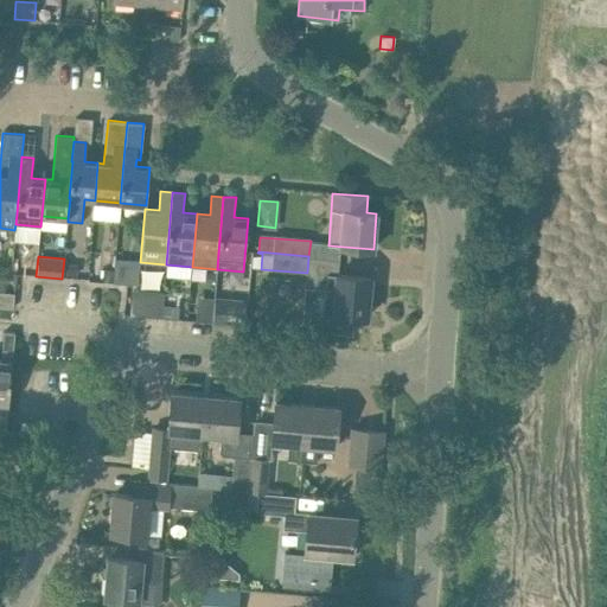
[(76,275),(77,264),(68,264),(66,275),(76,275)]
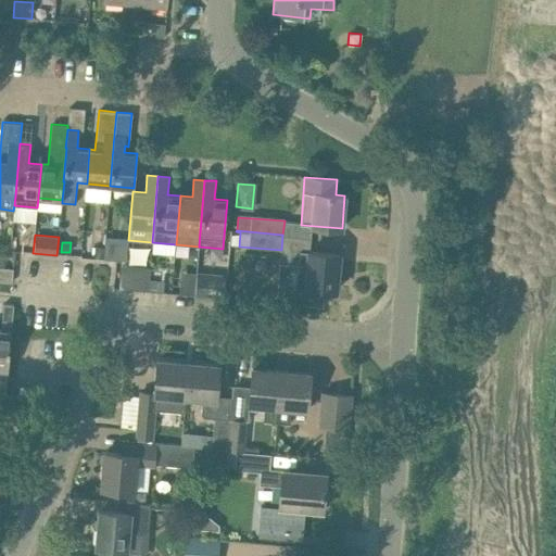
[(95,257),(103,257),(104,247),(95,247),(95,257)]
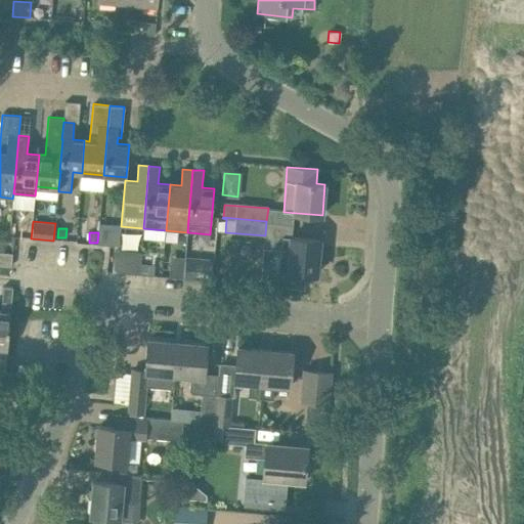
[(264,247),(262,268),(268,269),(266,284),(303,288),(304,273),(316,274),(319,239),(292,236),(281,235),(280,248),(264,247)]
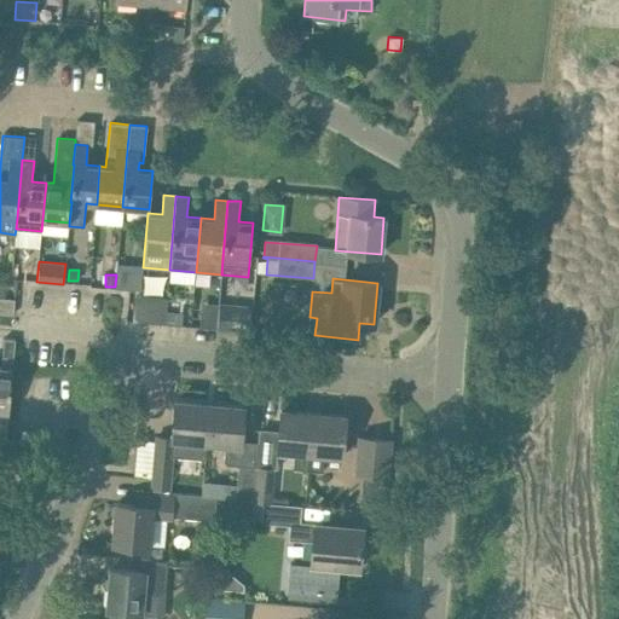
[(165,324),(167,300),(151,299),(149,322),(165,324)]
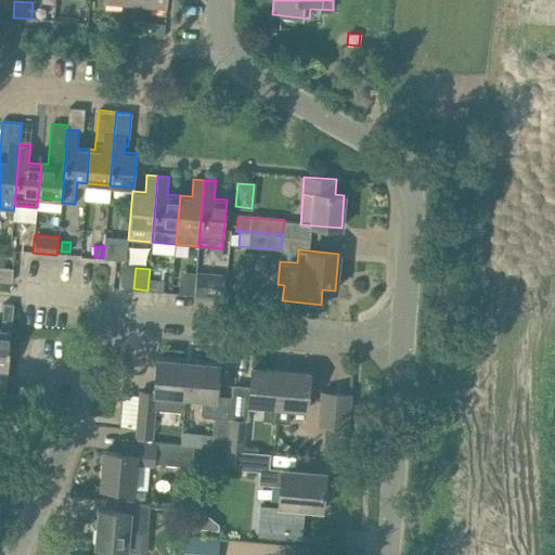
[(194,295),(223,297),(226,280),(196,278),(194,294),(194,295)]
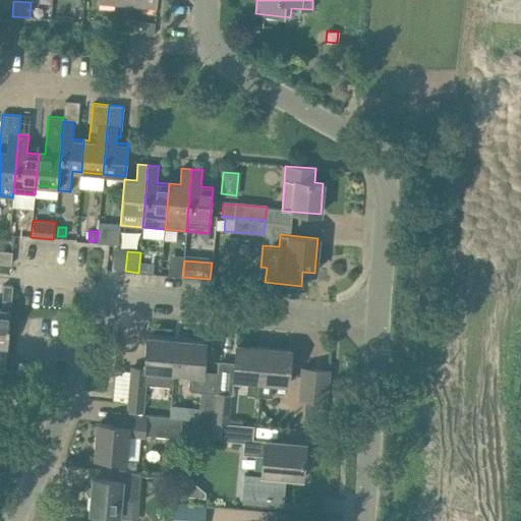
[(0,345),(7,346),(12,286),(3,285),(1,310),(0,309),(0,345)]
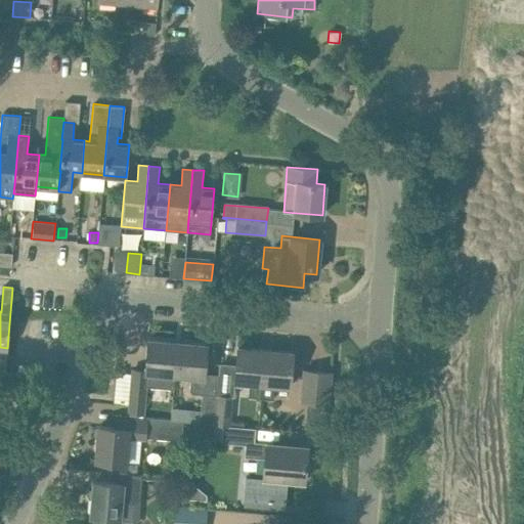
[(129,411),(143,413),(146,386),(173,389),(174,376),(175,376),(178,342),(148,339),(145,370),(132,369),(129,411)]
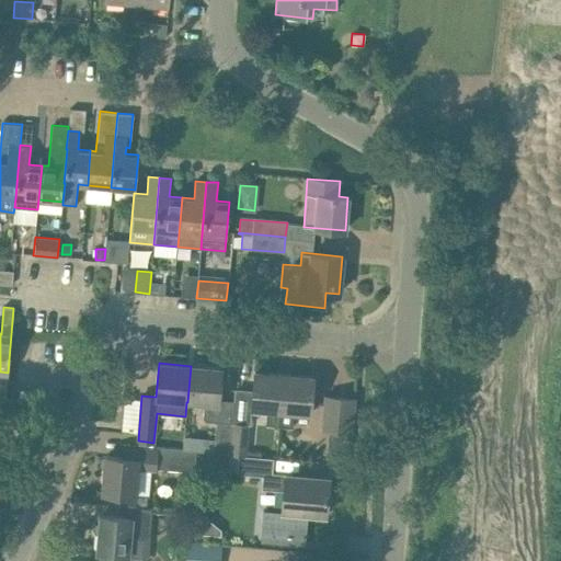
[(221,369),(191,366),(187,402),(204,403),(202,416),(206,421),(216,422),(213,453),(228,454),(228,455),(233,401),(219,400),(221,369)]
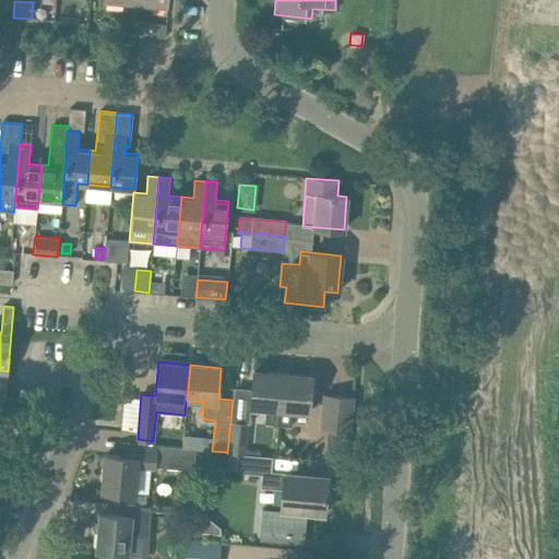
[(264,423),(278,424),(283,372),(253,370),(250,406),(266,407),(264,423)]
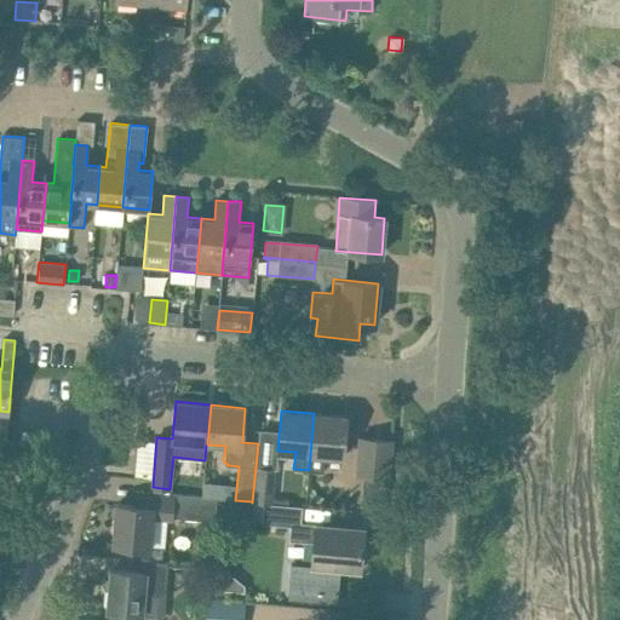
[(346,417),(314,413),(309,470),(322,471),(325,454),(343,457),(346,417)]
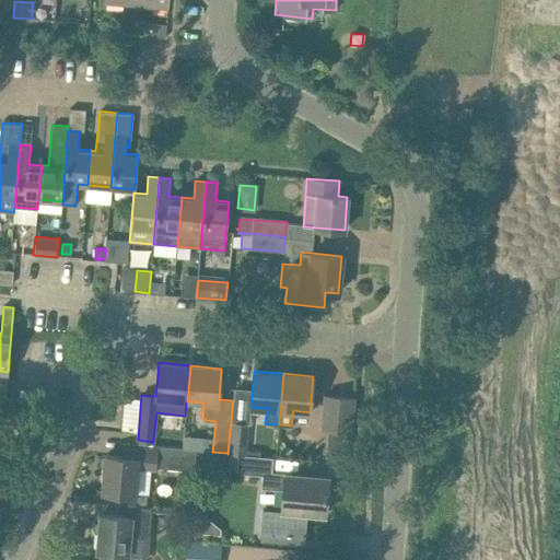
[(350,431),(353,398),(325,395),(322,429),(328,429),(350,431)]
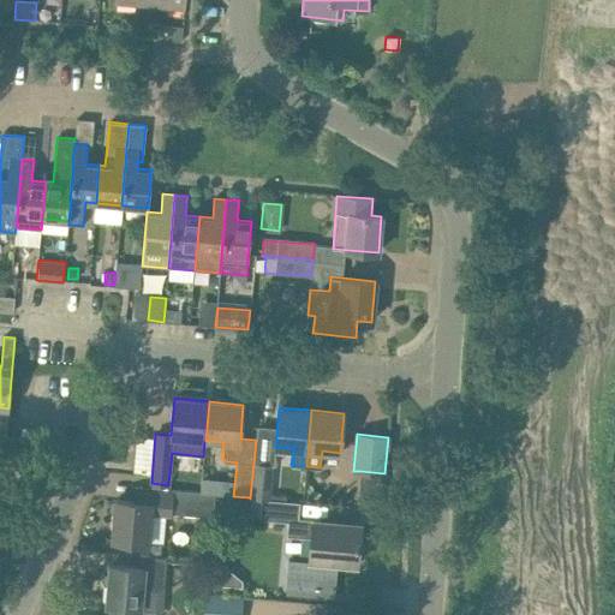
[(256,440),(250,499),(260,500),(270,501),(273,464),(255,463),(257,440),(256,440)]
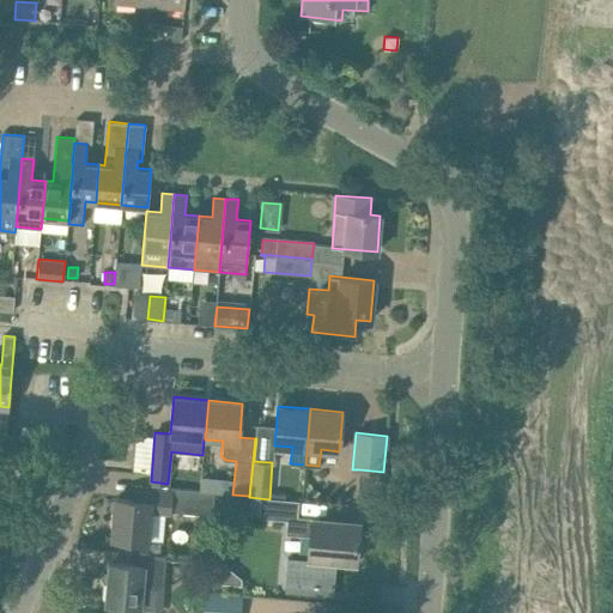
[(162,542),(164,513),(171,513),(212,515),(213,493),(200,492),(200,490),(199,490),(135,485),(134,499),(115,498),(111,539),(162,542)]
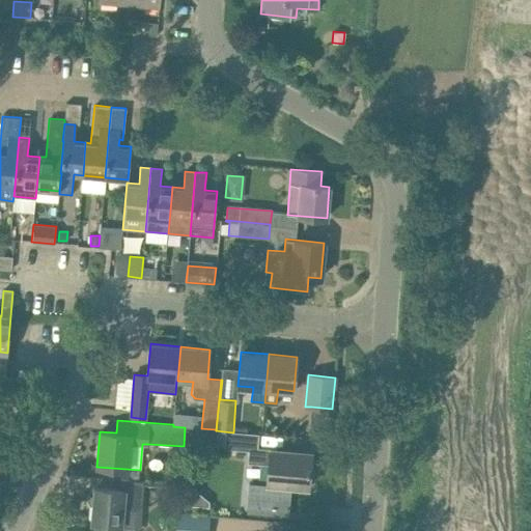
[(224,431),(216,430),(215,447),(256,451),(257,435),(233,432),(224,431)]
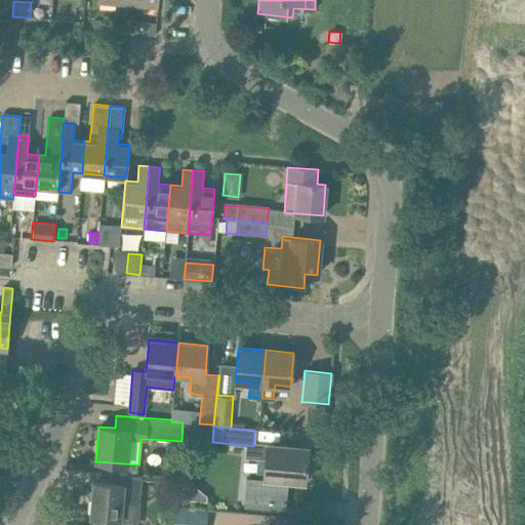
[(263,478),(284,480),(305,482),(308,447),(266,443),(263,478)]
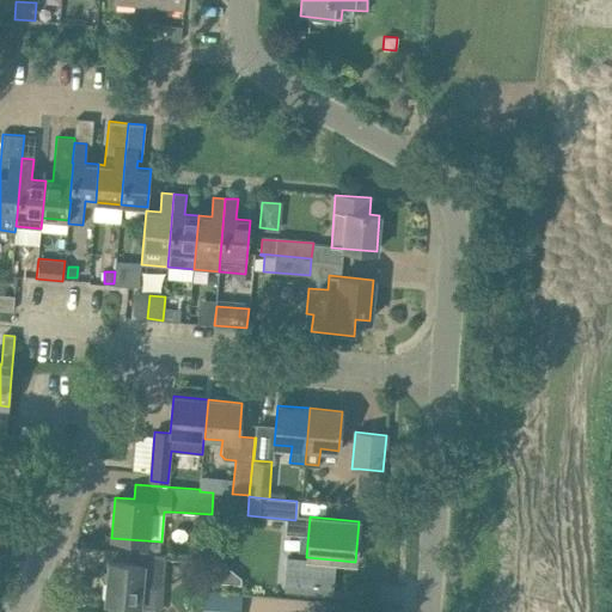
[(110,562),(106,603),(132,605),(139,605),(138,611),(148,611),(157,606),(158,585),(164,586),(166,555),(160,554),(139,552),(138,564),(110,562)]
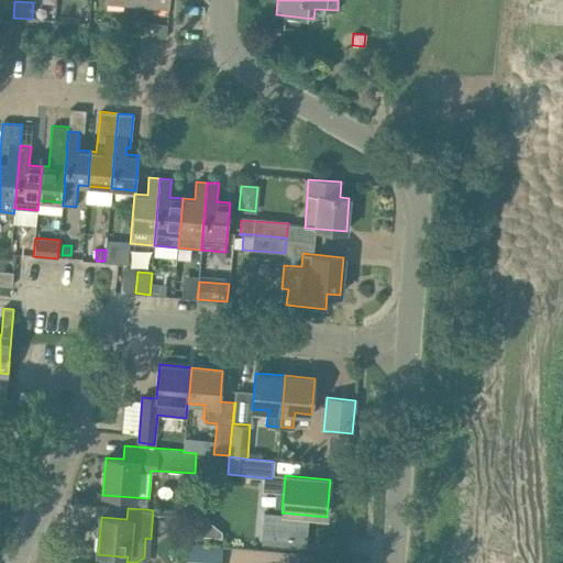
[(264,511),(262,543),(263,543),(305,548),(306,548),(309,516),(264,511)]
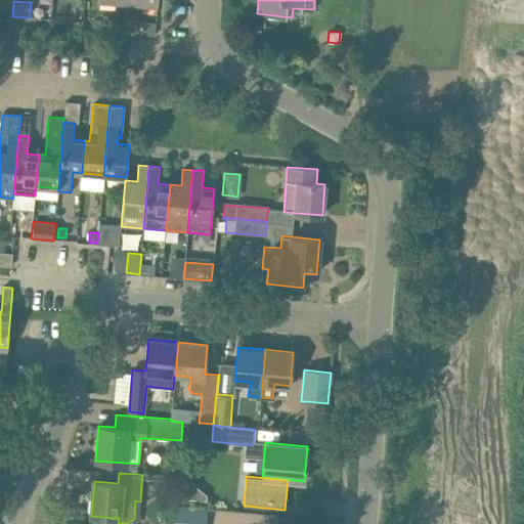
[(207,523),(208,508),(174,507),(174,511),(173,523),(174,523),(173,523),(207,523)]
